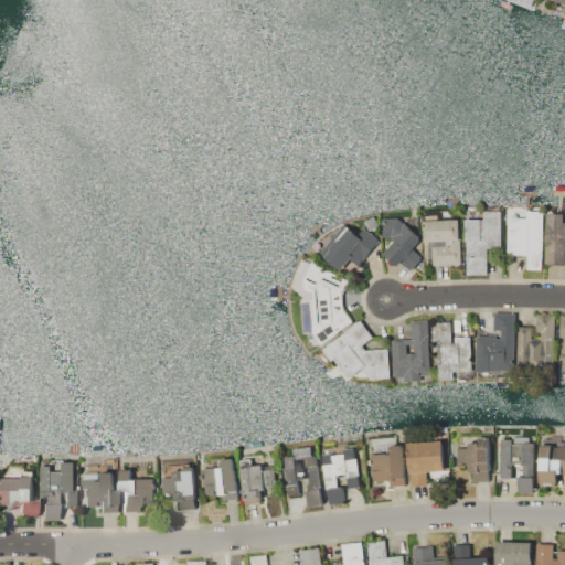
[(487,275),(467,275),(467,241),(465,241),(465,219),(483,219),(483,211),(501,211),(501,248),(487,248),(487,275)]
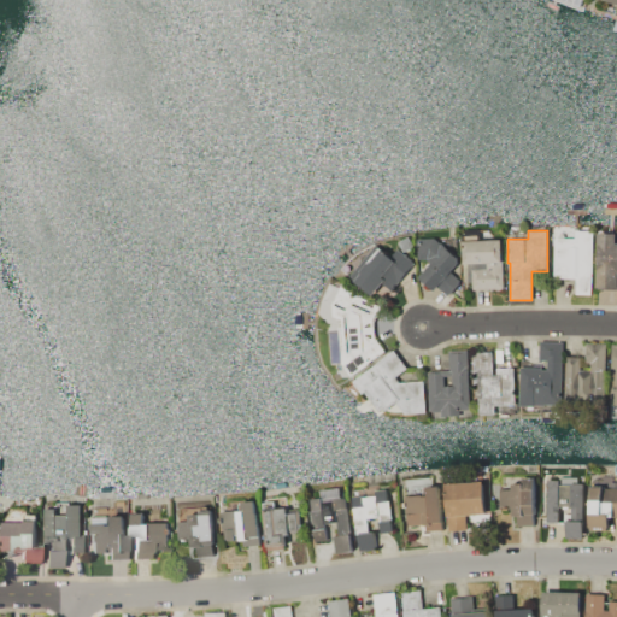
[(553,277),(554,236),(574,238),(575,230),(594,230),(592,295),(575,295),(576,278),(553,277)]
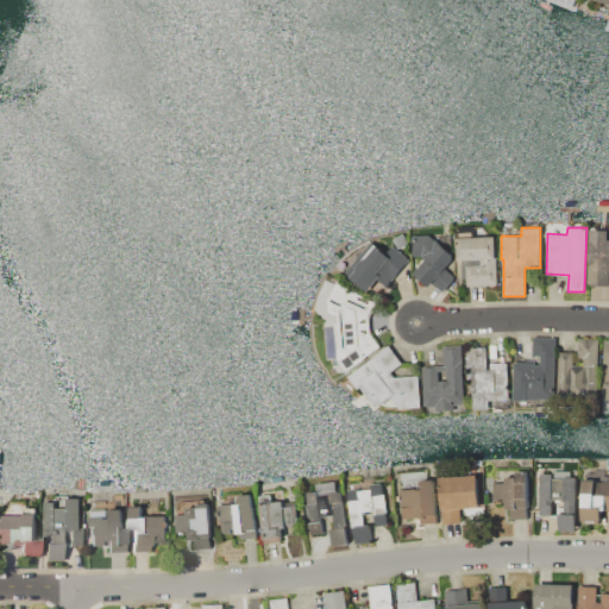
[(590,230),(608,230),(608,240),(608,284),(589,284),(590,230)]
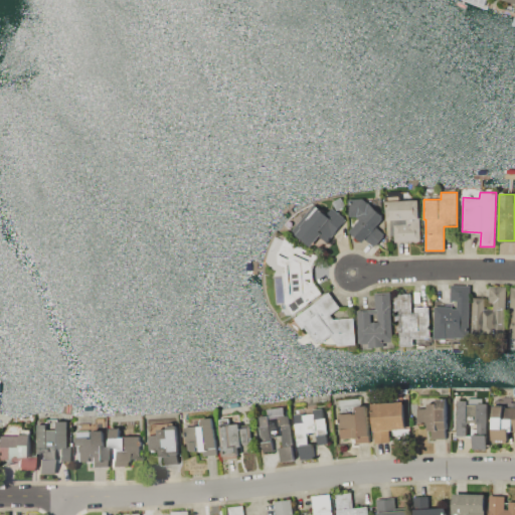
[(420,240),(394,241),(394,234),(387,235),(386,201),(388,200),(388,196),(400,196),(400,200),(418,200),(420,240)]
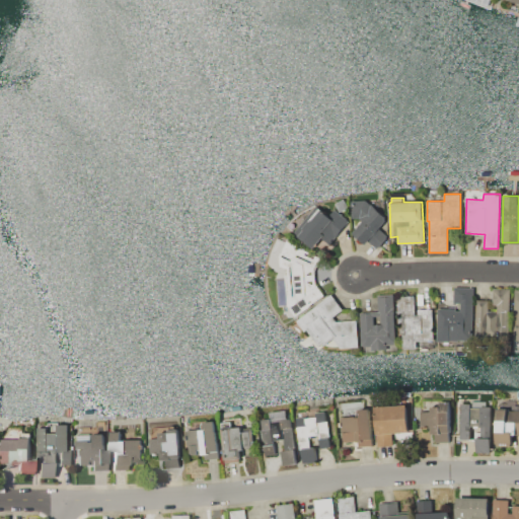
[(359,217),(353,218),(351,201),(366,200),(371,204),(388,218),(379,228),(388,236),(377,249),(368,241),(365,244),(353,233),(363,221),(359,217)]
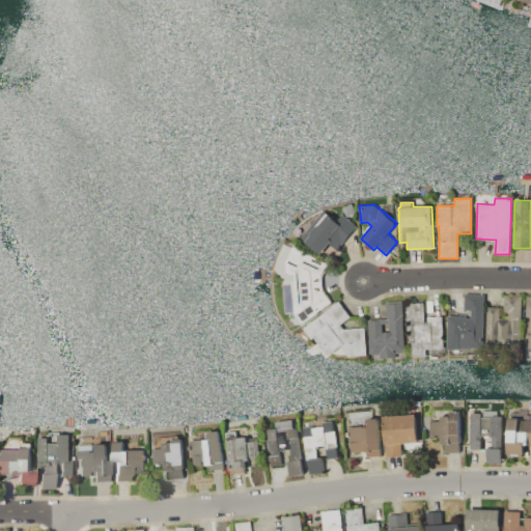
[(337,249),(330,243),(320,254),(301,238),(324,211),(337,221),(343,214),(357,226),(337,249)]
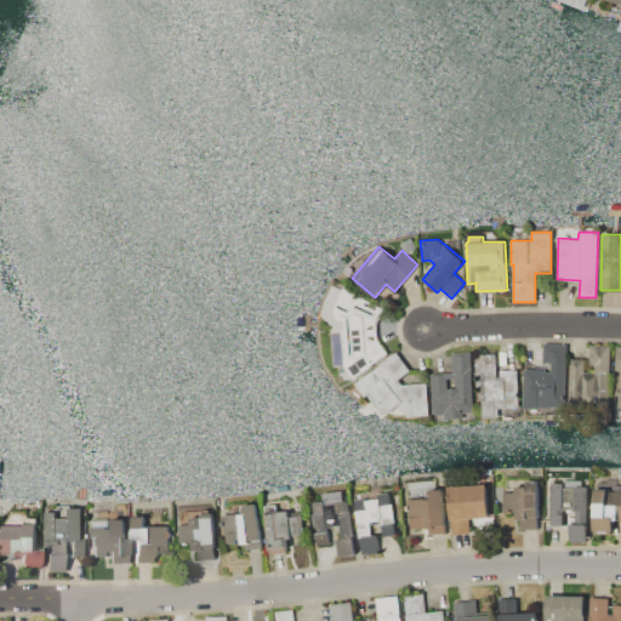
[(345,365),(341,315),(342,315),(332,311),(343,289),(385,308),(377,325),(377,337),(388,354),(353,377),(345,365)]
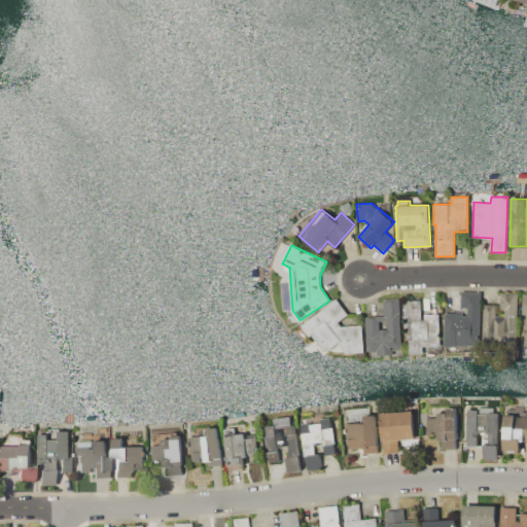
[(445,314),(463,314),(463,309),(460,309),(461,291),(481,292),(480,346),(461,346),(461,347),(444,346),(445,314)]
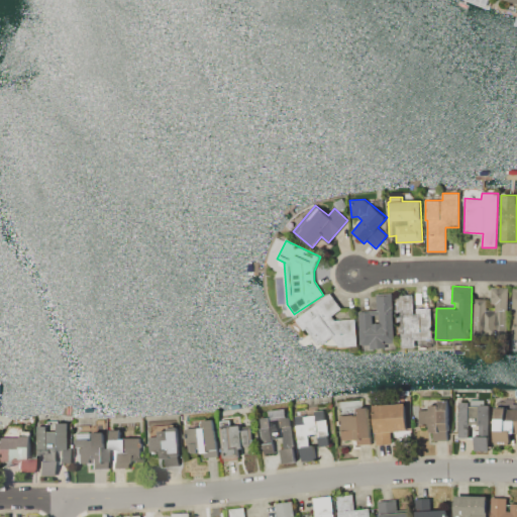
[(474,298),(487,299),(487,311),(495,312),(495,304),(491,304),(491,287),(508,288),(506,337),(496,337),(496,334),(485,334),(485,336),(473,336),(474,298)]
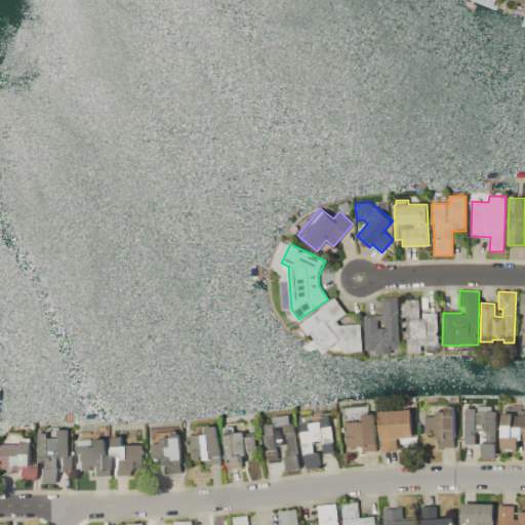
[(340,325),(361,324),(363,351),(345,352),(337,341),(328,349),(326,347),(323,349),(311,332),(309,334),(300,324),(335,297),(348,313),(337,320),(340,325)]
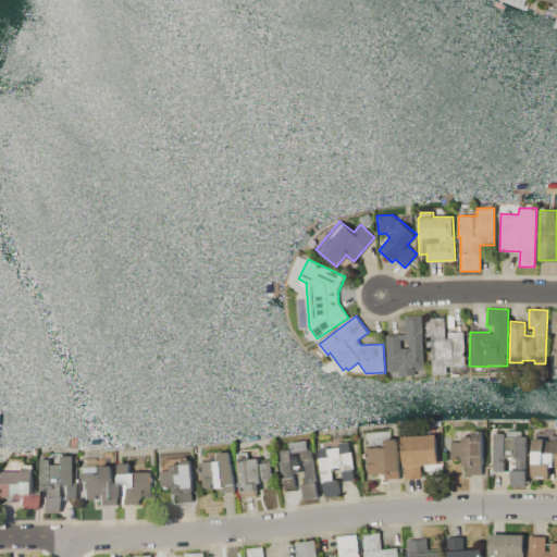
[(386,335),(406,334),(406,317),(422,316),(424,369),(415,370),(415,374),(398,375),(397,370),(387,371),(386,335)]
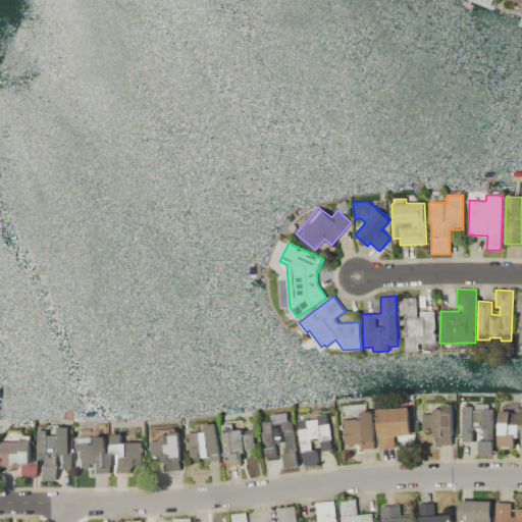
[(400,298),(417,297),(418,314),(416,314),(416,316),(420,316),(420,311),(435,310),(436,342),(419,343),(419,350),(405,350),(405,335),(402,335),(402,329),(404,329),(404,324),(401,324),(401,319),(404,319),(404,315),(401,315),(400,298)]
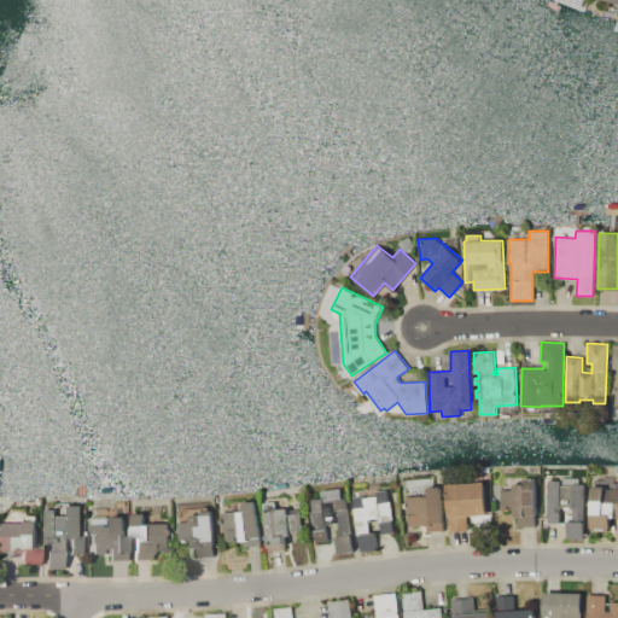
[(536,477),(535,526),(518,525),(518,517),(512,517),(513,507),(501,507),(501,490),(511,490),(511,484),(524,484),(524,477),(536,477)]
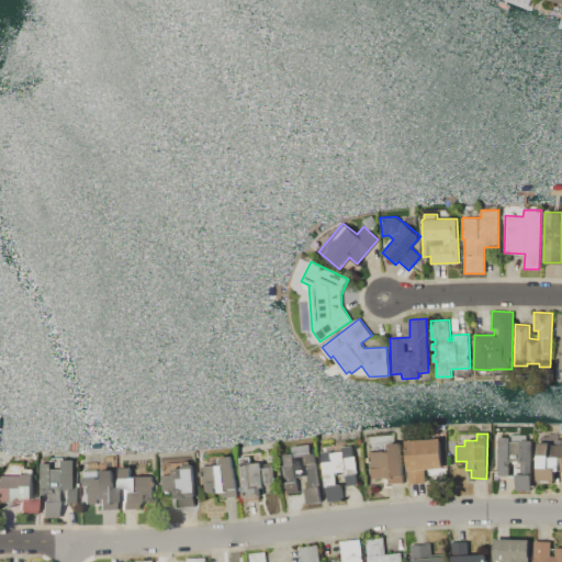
[(498,475),(498,436),(509,437),(509,435),(526,435),(526,439),(531,439),(530,490),(515,490),(515,475),(498,475)]
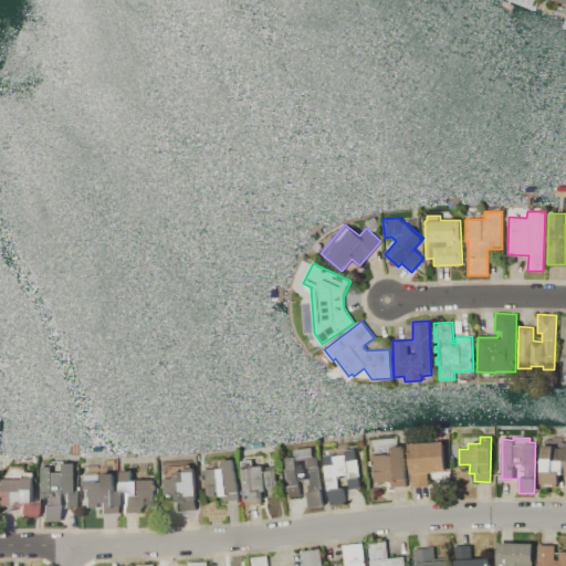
[(408,443),(443,441),(446,471),(427,472),(428,485),(411,486),(408,443)]
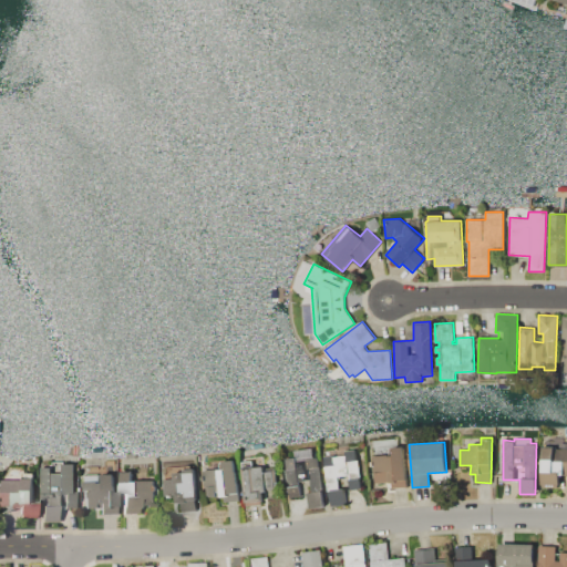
[(404,446),(406,486),(391,487),(390,481),(375,482),(375,473),(372,473),(371,455),(389,454),(388,447),(404,446)]
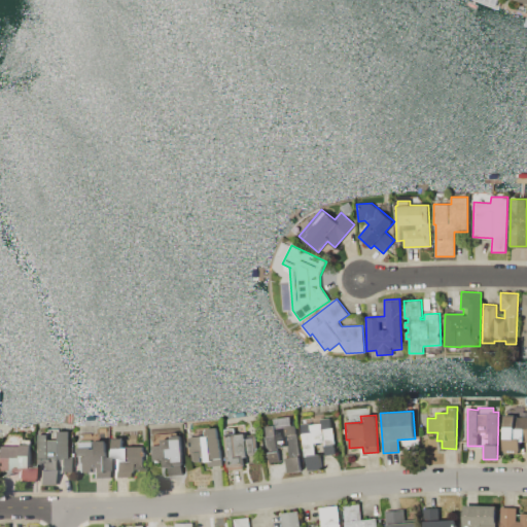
[(504,416),(526,417),(526,441),(521,441),(520,451),(503,450),(504,416)]
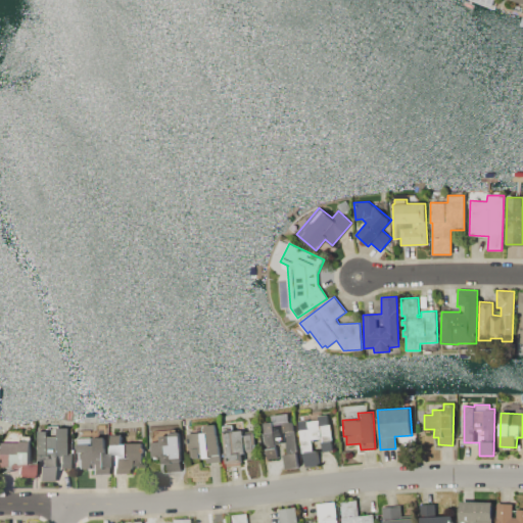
[(294,421),(298,468),(284,469),(283,454),(287,454),(286,442),(276,443),(277,458),(266,459),(262,422),(272,421),(271,415),(287,414),(288,421),(294,421)]
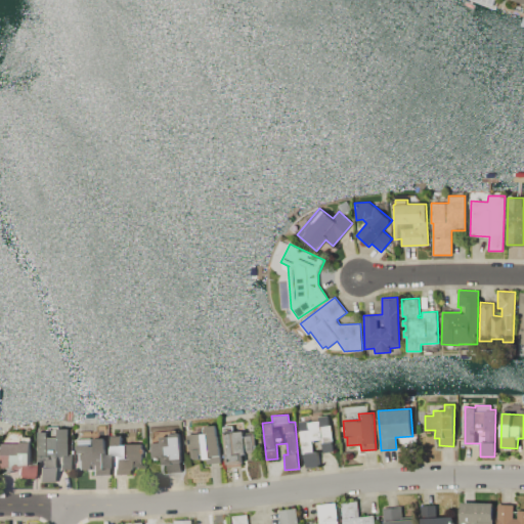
[(299,422),(319,420),(318,417),(331,416),(334,451),(323,452),(321,441),(312,442),(313,451),(317,450),(318,467),(305,468),(304,453),(302,453),(299,422)]
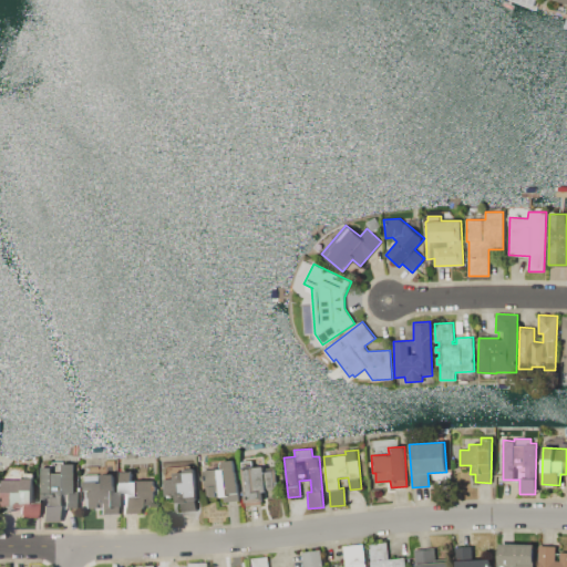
[(246,505),(241,461),(245,461),(245,457),(261,456),(263,467),(274,467),(275,487),(265,488),(265,492),(263,492),(264,501),(260,501),(261,504),(246,505)]
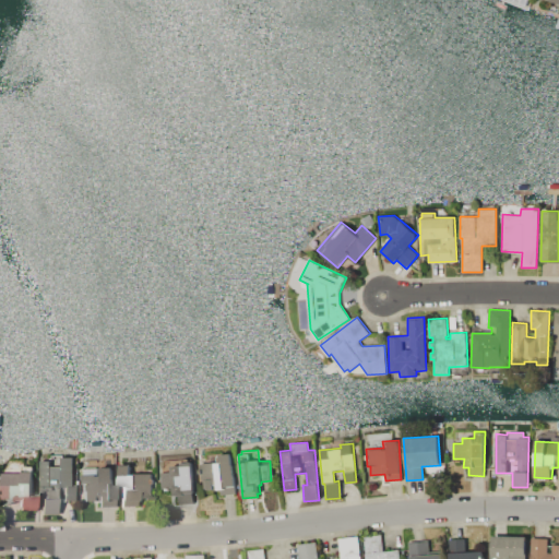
[(235,492),(221,495),(219,488),(207,490),(207,488),(204,488),(201,463),(217,462),(216,454),(230,453),(235,492)]
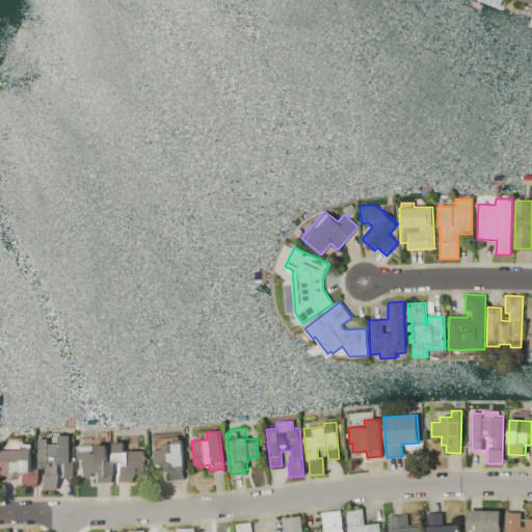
[(37,439),(48,439),(48,444),(58,444),(58,440),(54,440),(54,434),(70,434),(69,476),(58,476),(58,463),(52,463),(52,489),(38,489),(38,475),(36,475),(37,439)]
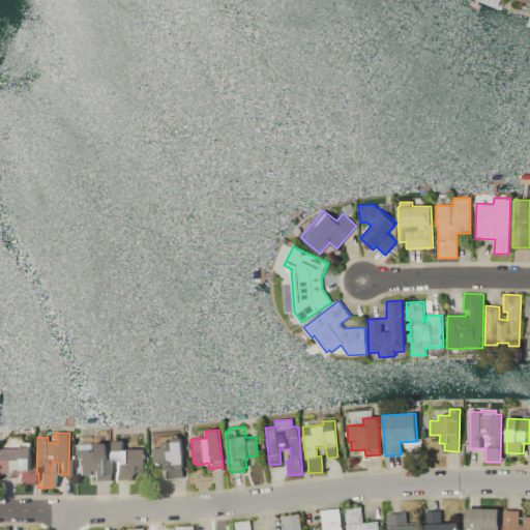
[(183,476),(170,477),(169,469),(165,470),(164,463),(153,464),(152,447),(154,446),(154,436),(182,434),(184,467),(182,467),(183,476)]
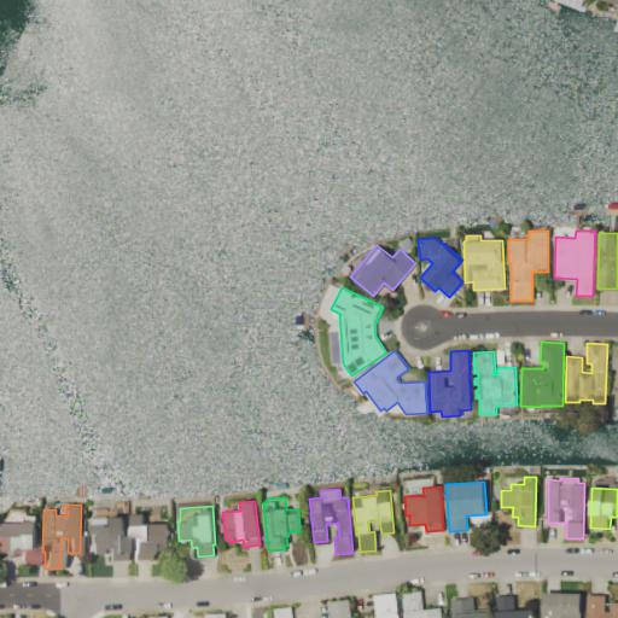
[(132,513),(150,513),(150,509),(159,509),(159,513),(167,513),(168,552),(151,552),(151,554),(150,554),(150,559),(133,560),(132,513)]
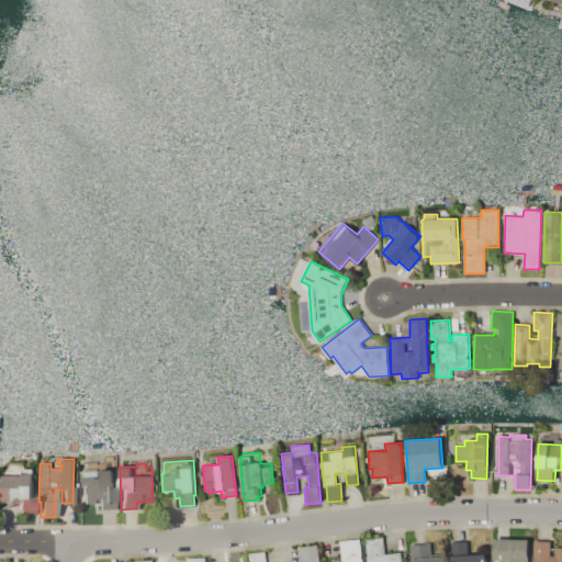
[(33,514),(26,514),(26,510),(17,510),(17,501),(12,501),(12,498),(1,497),(1,474),(23,474),(23,468),(34,468),(33,514)]
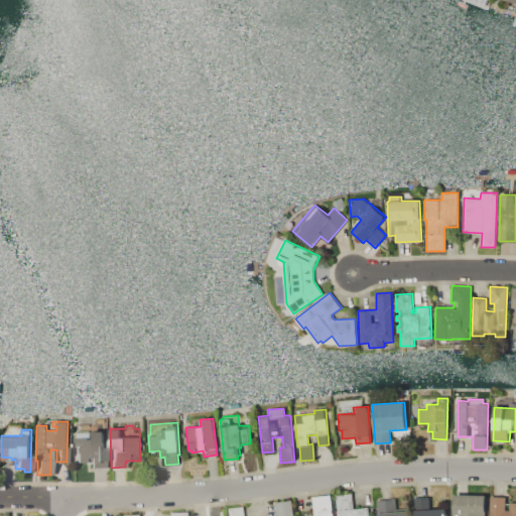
[(104,469),(90,469),(90,463),(76,463),(76,438),(77,438),(77,432),(93,432),(93,430),(105,430),(104,469)]
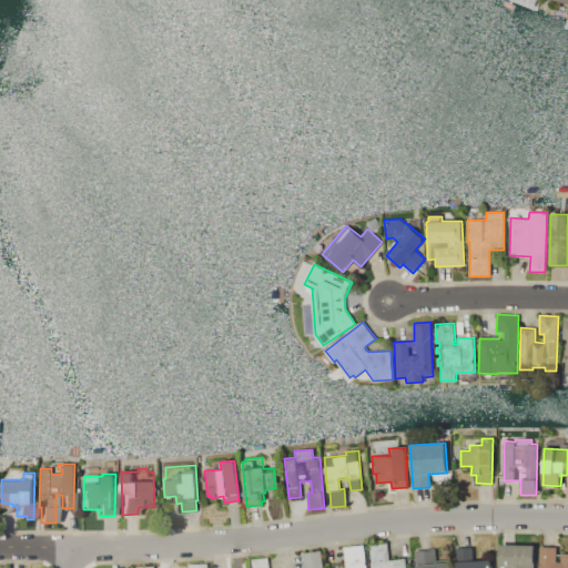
[(371,567),(369,544),(387,543),(388,560),(405,559),(405,567),(371,567)]
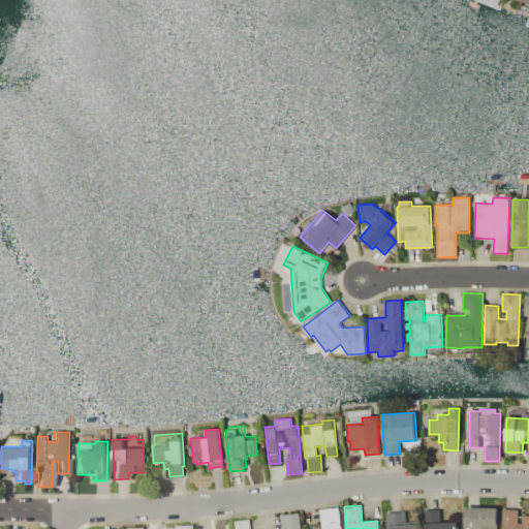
[(339,506),(340,528),(320,528),(319,508),(339,506)]
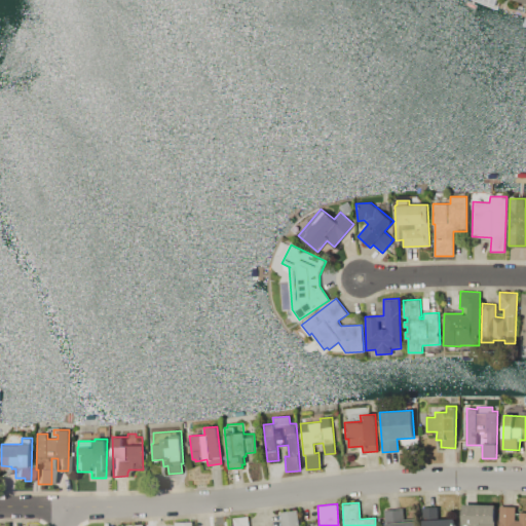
[(462,525),(462,503),(495,504),(494,525),(462,525)]
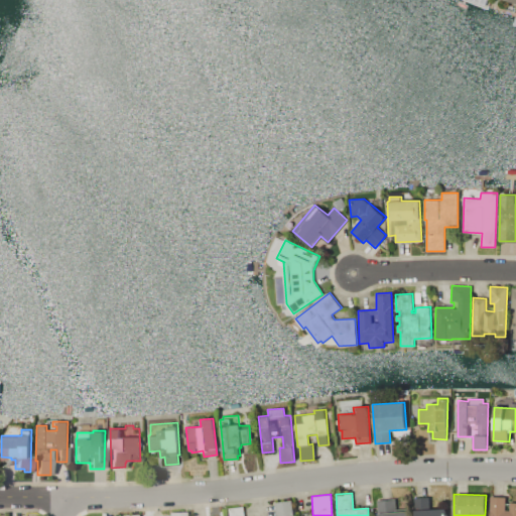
[(492,496),(506,496),(506,511),(509,511),(509,502),(515,502),(515,515),(488,515),(489,501),(492,501),(492,496)]
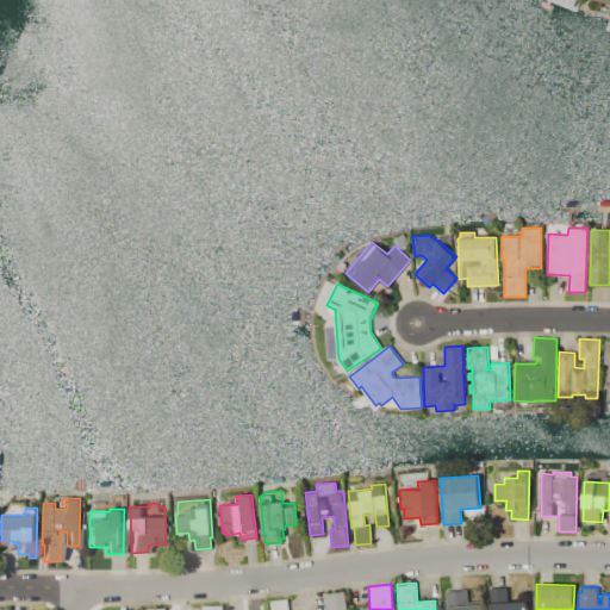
[(447,609),(446,590),(466,587),(467,603),(484,601),(484,609),(447,609)]
